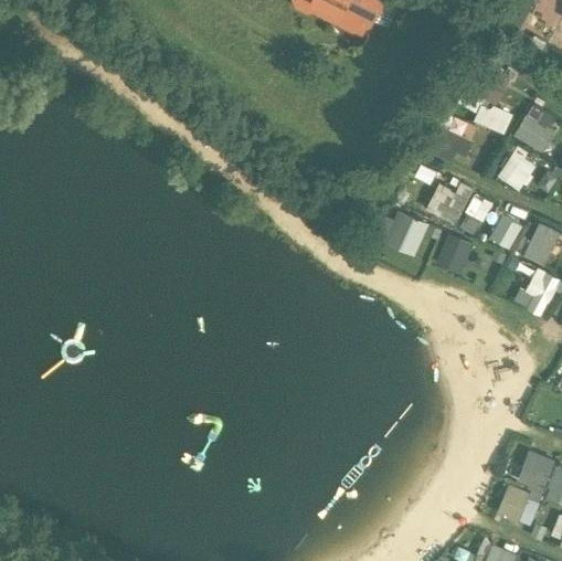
[(293,0),(295,6),(304,10),(310,9),(335,21),(340,19),(356,27),(364,23),(375,0),(293,0)]
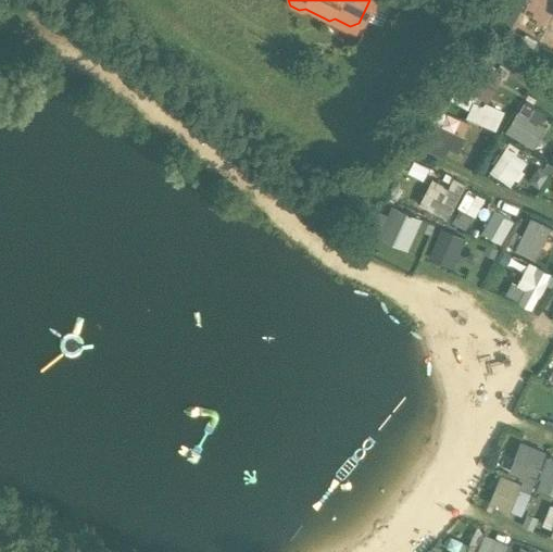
[(465,111),(472,97),(489,105),(504,75),(472,59),(449,102),(465,111)]
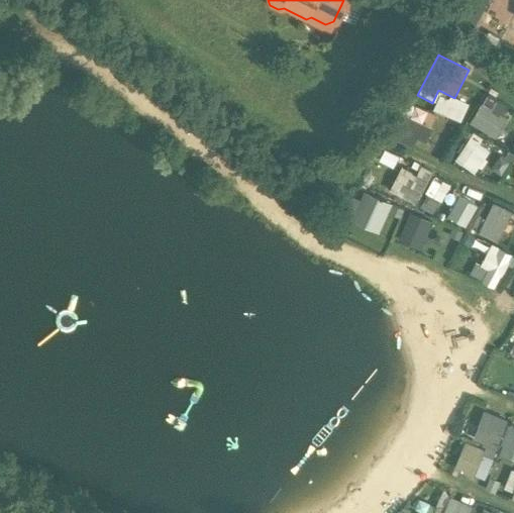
[(460,124),(469,106),(440,94),(432,112),(460,124)]
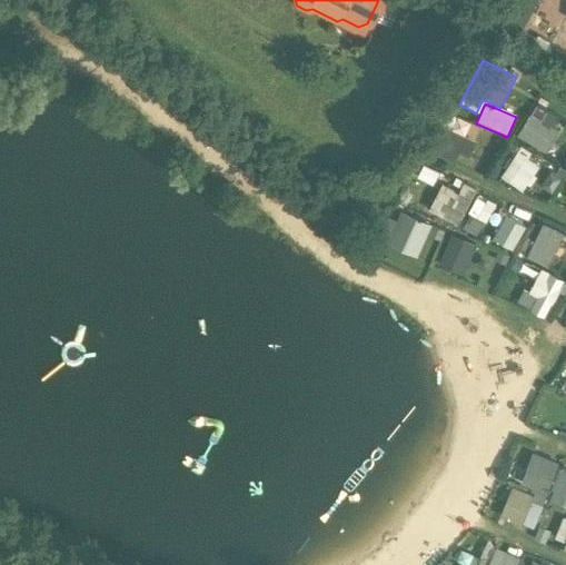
[(516,139),(545,156),(563,125),(534,108),(516,139)]
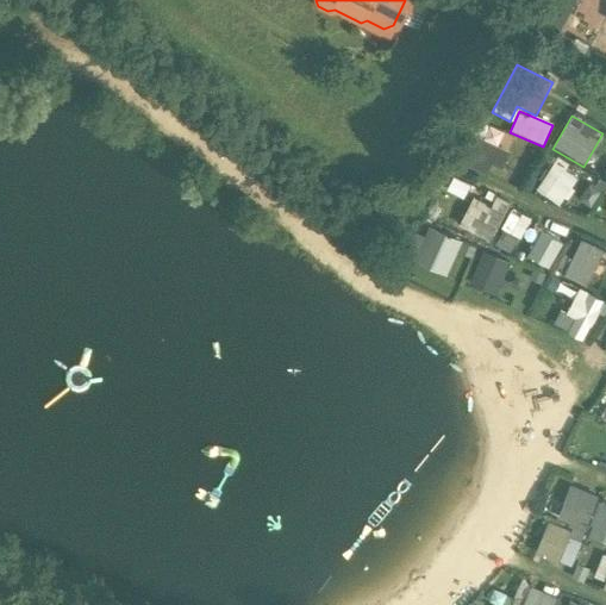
[(461,162),(487,174),(491,164),(501,169),(510,153),(473,136),(461,162)]
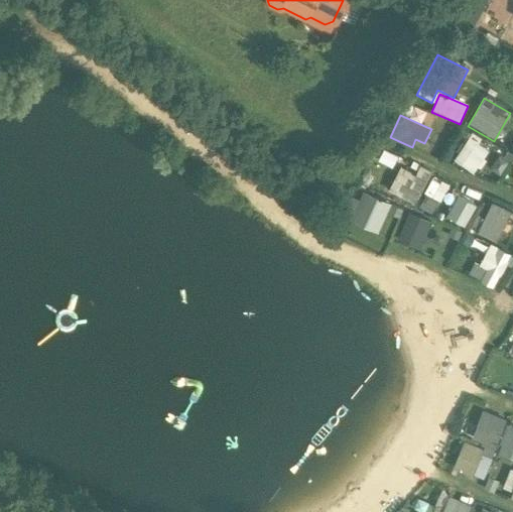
[(400,167),(389,193),(417,205),(431,171),(418,166),(415,173),(400,167)]
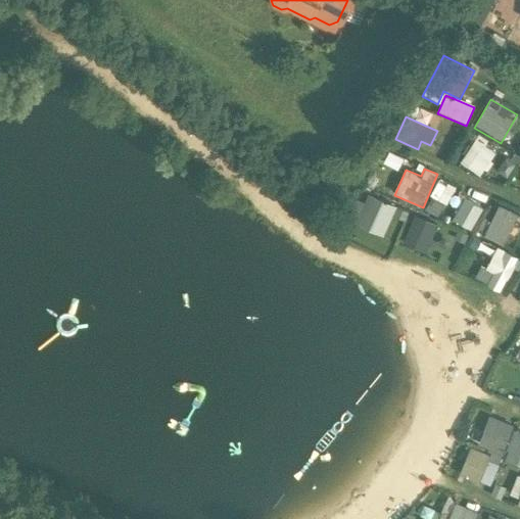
[(384,238),(397,207),(368,195),(355,226),(384,238)]
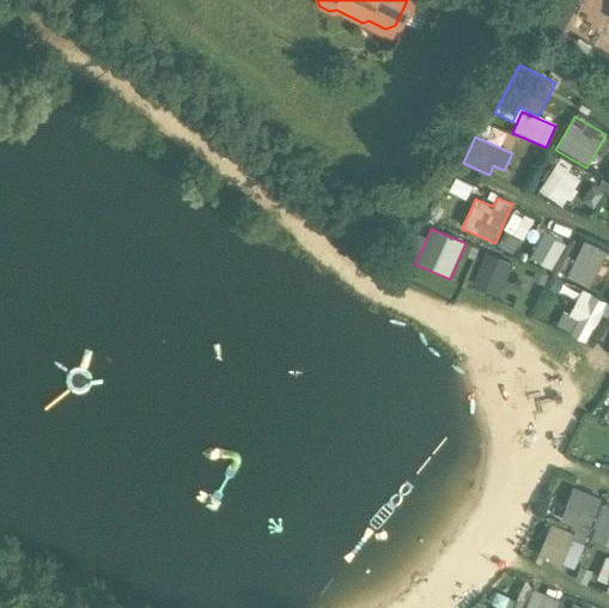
[(582,241),(565,277),(591,289),(608,251),(582,241)]
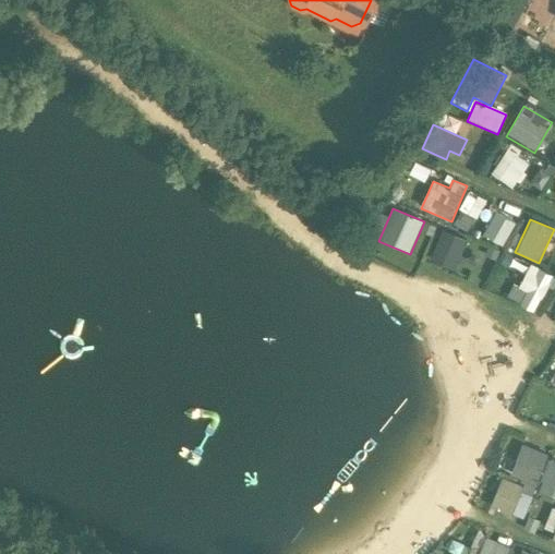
[(442,230),(430,262),(456,272),(468,240),(442,230)]
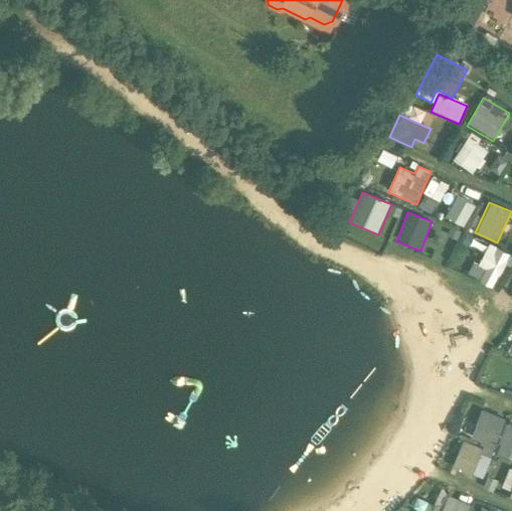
[(480,267),(473,264),(467,277),(495,290),(511,256),(490,245),(480,267)]
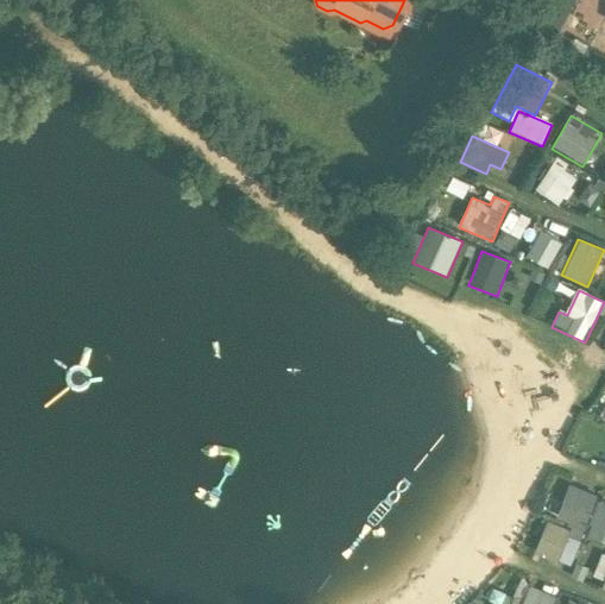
[(604,538),(604,499),(566,491),(558,527),(604,538)]
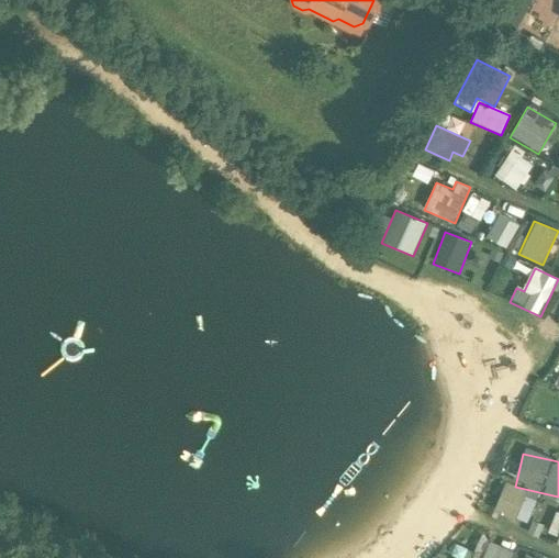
[(504,483),(494,514),(529,525),(539,495),(504,483)]
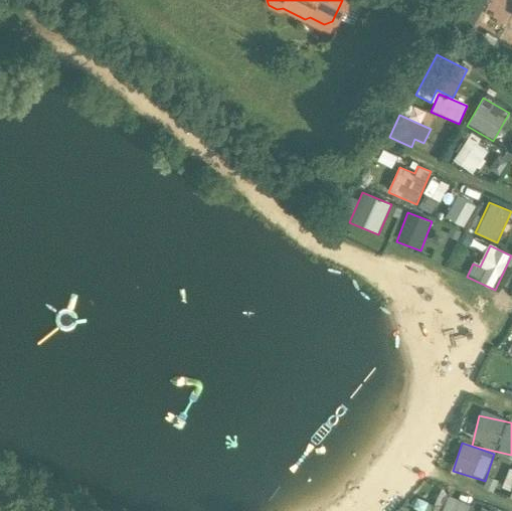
[(468,510),(470,507),(447,497),(442,510),(468,510)]
